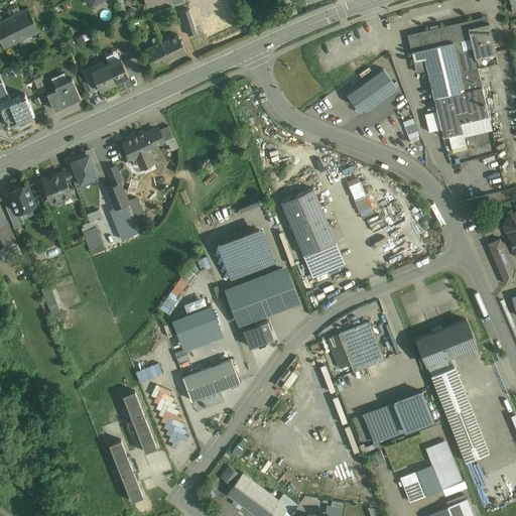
[(105,0),(101,0),(93,4),(96,10),(108,4),(105,0)]
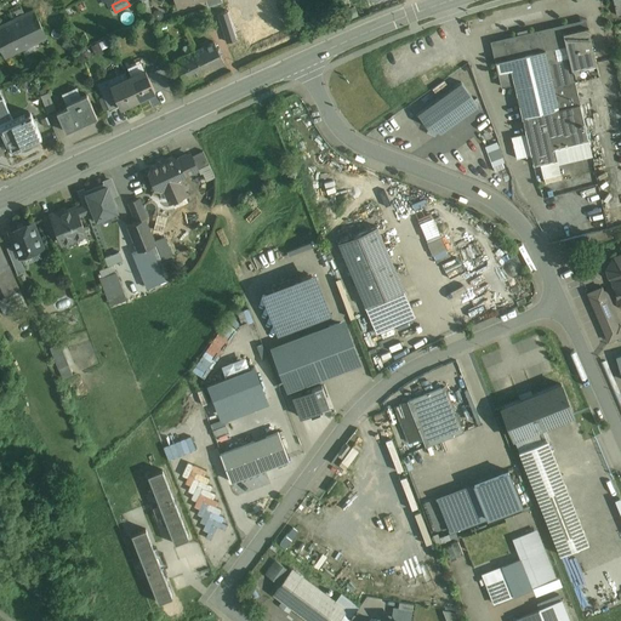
[(246,1),(238,5),(238,6),(239,5),(244,18),(251,16),(246,1)]
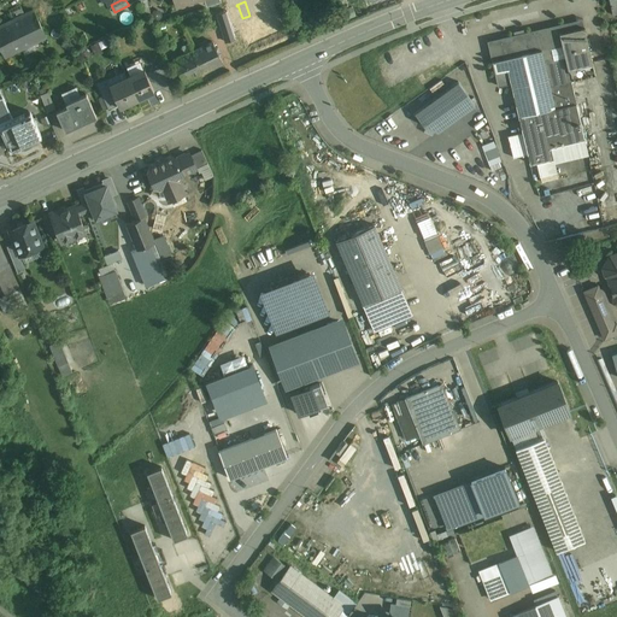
[(236,5),(225,9),(227,11),(228,11),(234,33),(245,29),(241,19),(242,18),(238,5),(236,6),(236,5)]
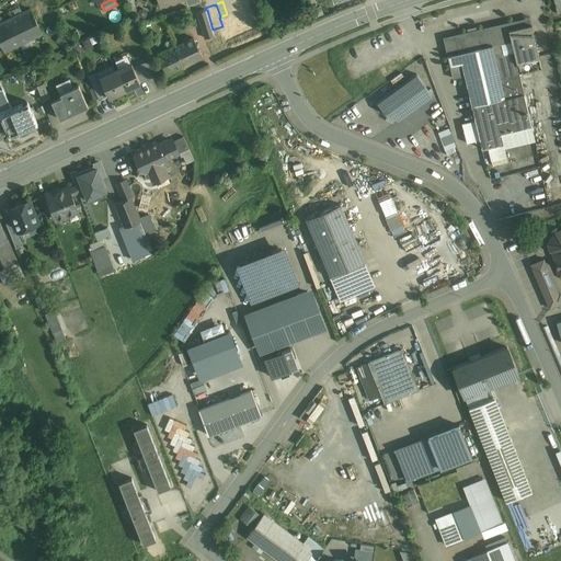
[(31,9),(9,20),(21,43),(42,33),(31,9)]
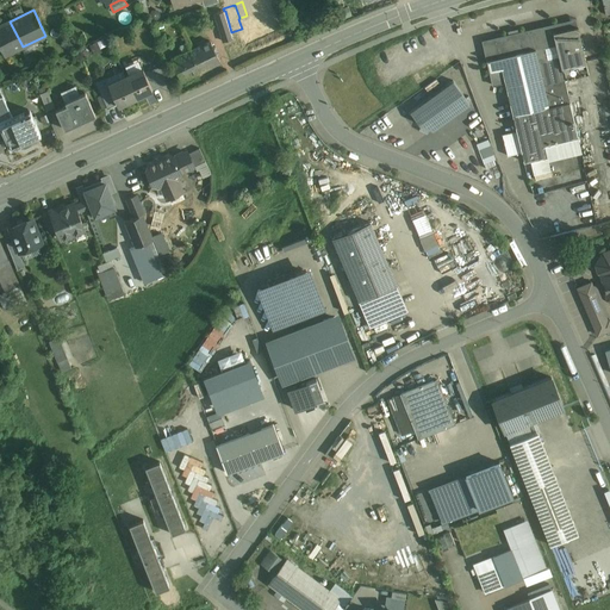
[(226,16),(216,19),(223,42),(234,38),(231,32),(226,16)]
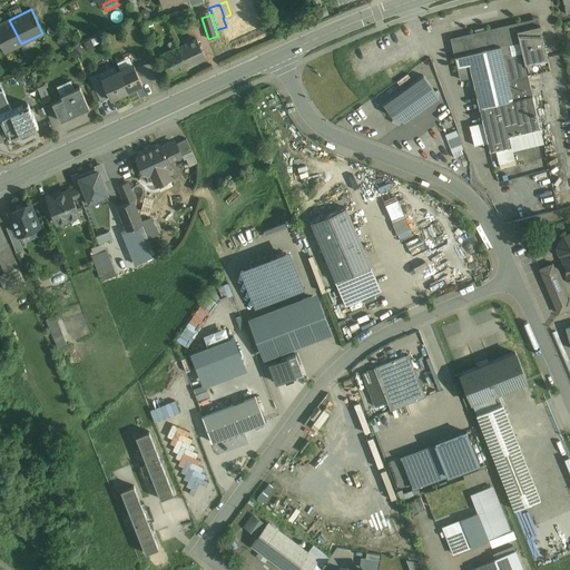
[(538,18),(451,38),(453,46),(455,45),(472,36),(475,40),(493,31),(497,36),(513,26),(518,30),(534,21),(538,26),(540,26),(538,18)]
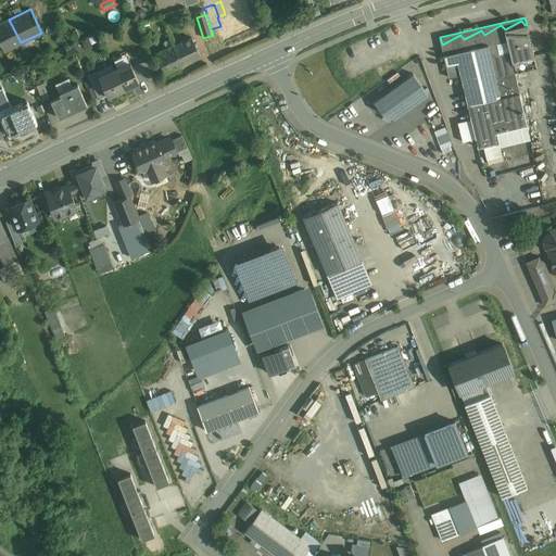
[(21,42),(9,20),(0,23),(0,41),(4,51),(21,42)]
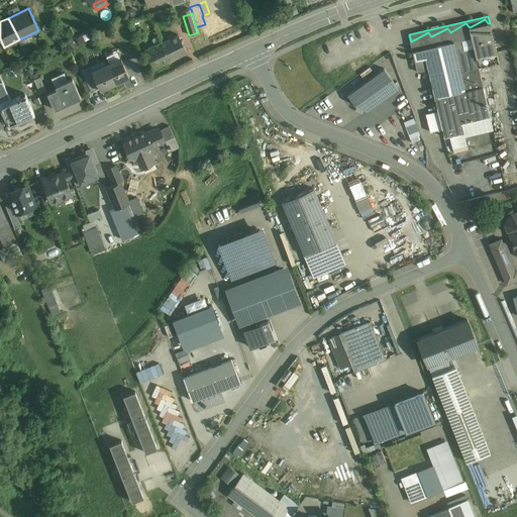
[(466,23),(450,32),(447,28),(431,36),(428,32),(413,40),(411,41),(416,62),(455,53),(460,72),(479,68),(480,68),(478,58),(496,54),(499,63),(492,31),(490,23),(488,23),(485,19),(470,27),(466,23)]
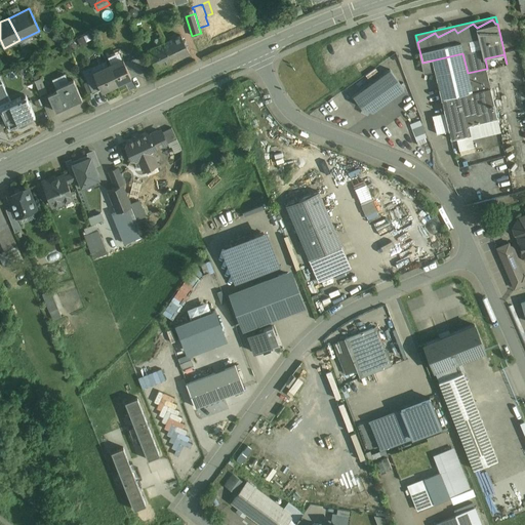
[(180,35),(164,43),(173,62),(190,54),(180,35)]
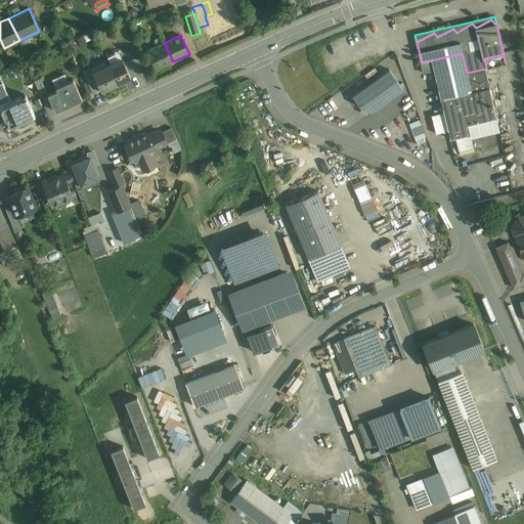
[(164,43),(147,50),(157,70),(173,61),(164,43)]
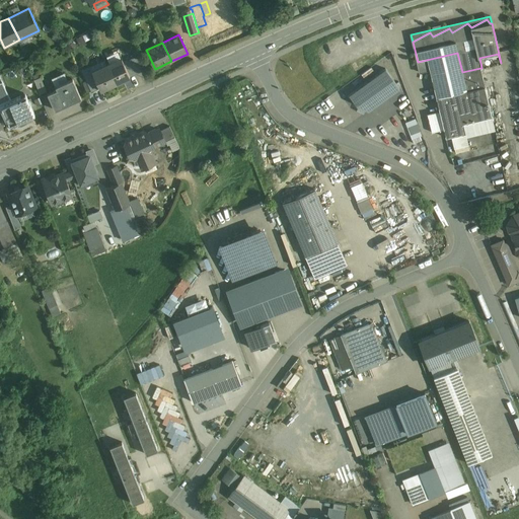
[(457,53),(418,62),(420,72),(430,70),(436,98),(467,91),(462,72),(457,53)]
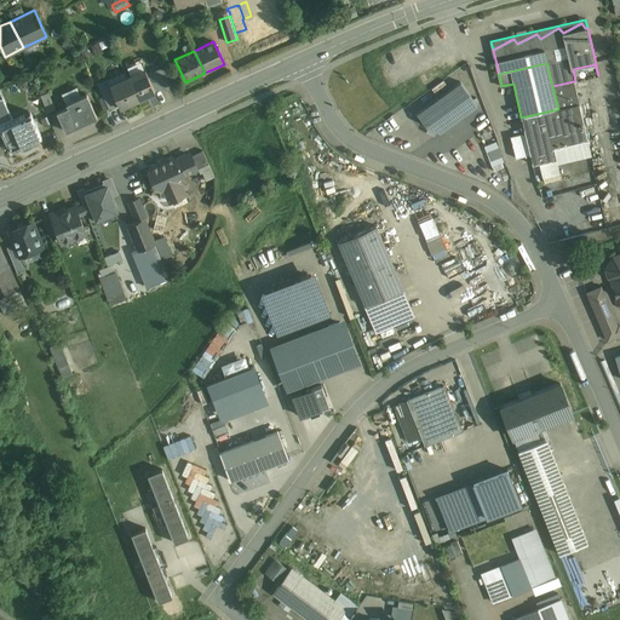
[(165,67),(148,74),(155,90),(168,84),(165,67)]
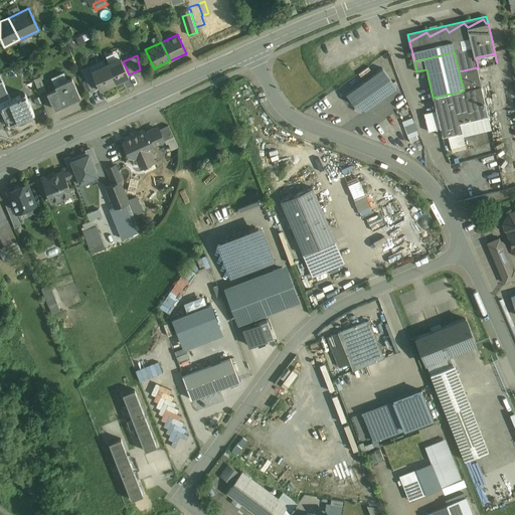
[(121,58),(106,64),(115,82),(129,75),(129,74),(123,61),(121,58)]
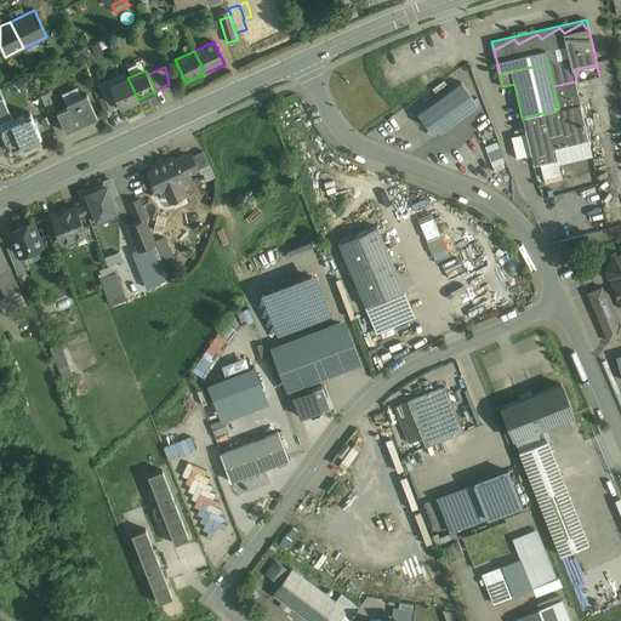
[(110,86),(119,106),(120,108),(138,100),(127,78),(110,86)]
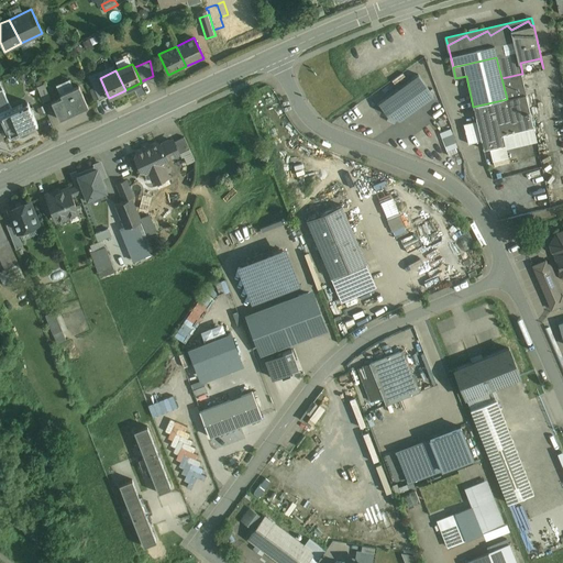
[(98,72),(89,76),(99,99),(108,96),(100,78),(98,72)]
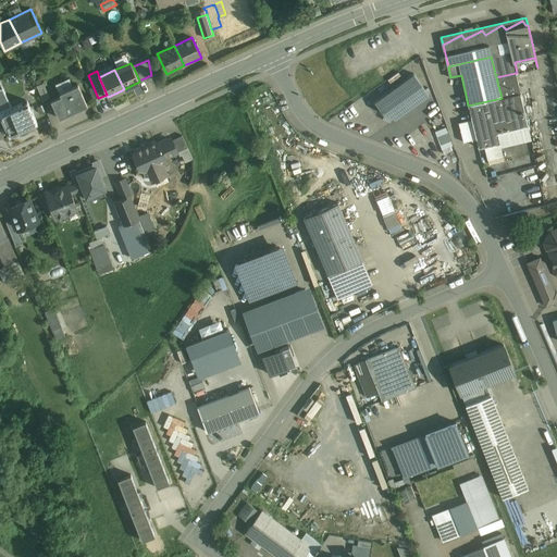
[(502,98),(468,106),(479,148),(500,144),(497,133),(528,126),(516,73),(496,77),(502,98)]
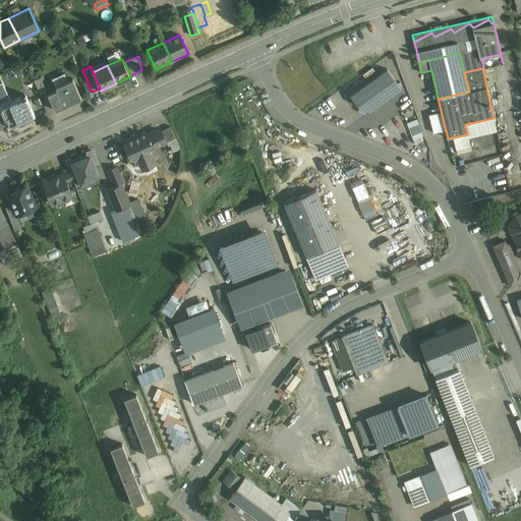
[(373,79),(350,96),(357,106),(370,112),(401,89),(387,69),(373,78),(373,79)]
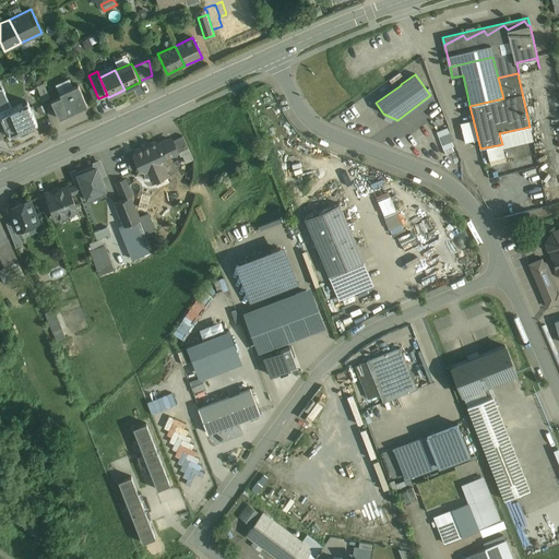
[(50,97),(44,84),(37,86),(43,100),(50,97)]
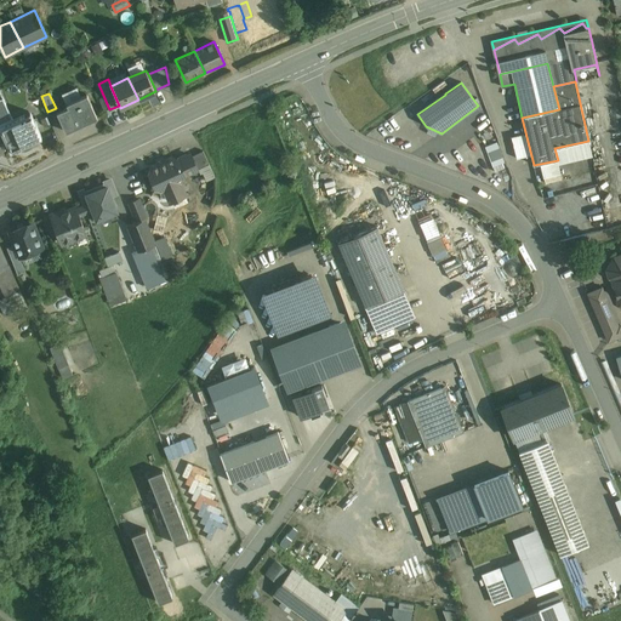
[(87,93),(67,103),(68,107),(57,112),(66,131),(97,117),(87,93)]
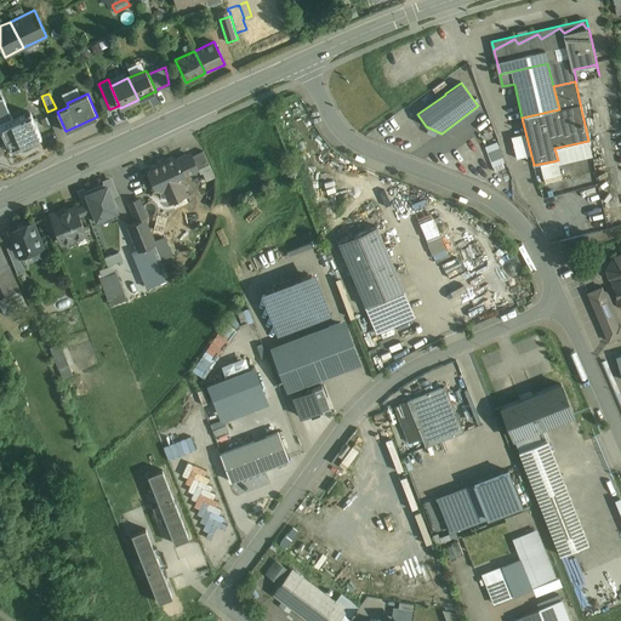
[(3,97),(0,97),(0,125),(13,120),(3,97)]
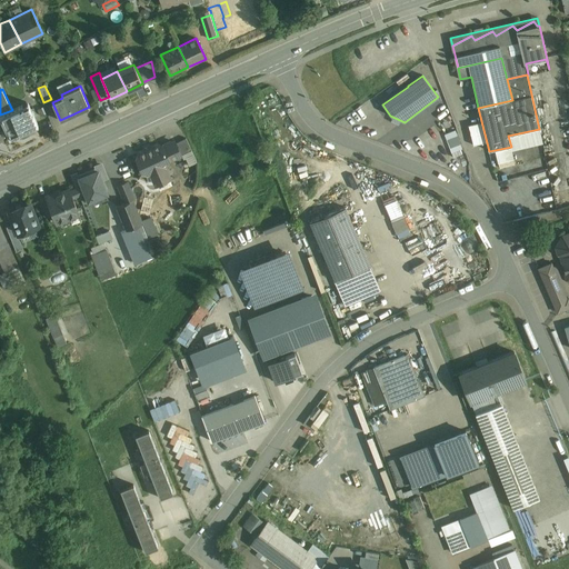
[(12,110),(0,115),(0,118),(10,139),(39,126),(28,102),(12,110)]
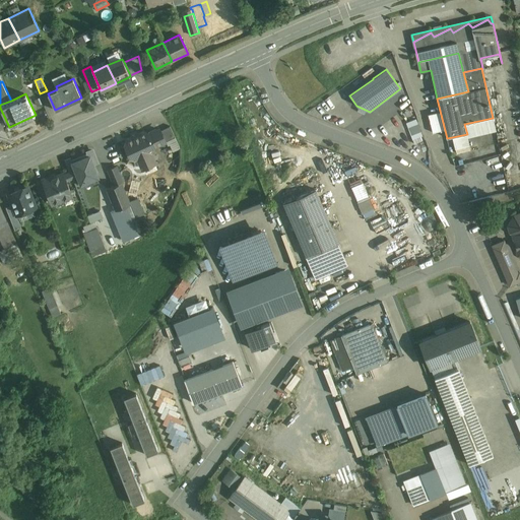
[(416,119),(406,123),(412,140),(423,136),(416,119)]
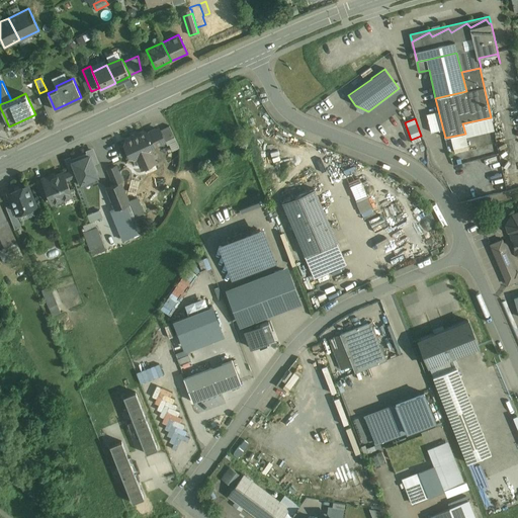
[(180,148),(170,125),(163,130),(173,152),(180,148)]
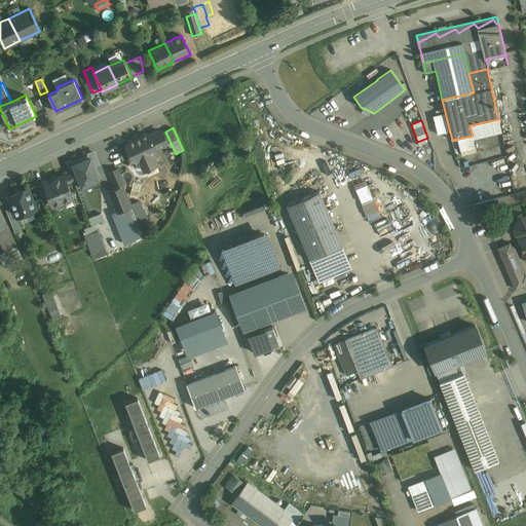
[(160,130),(151,136),(156,148),(167,143),(162,132),(160,130)]
